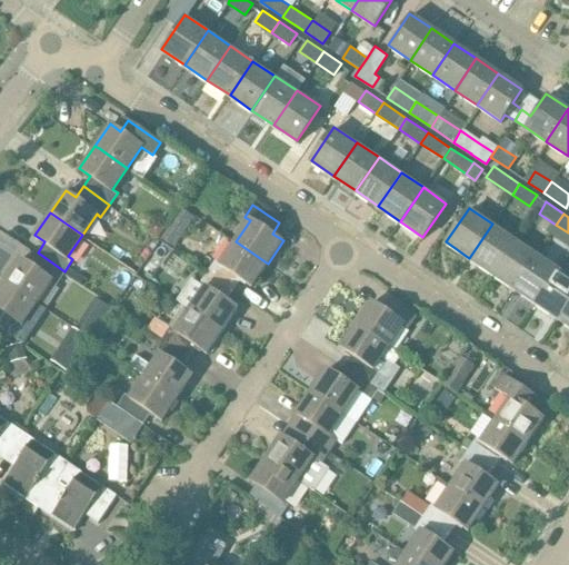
[(491,273),(515,239),(492,224),(469,258),(491,273)]
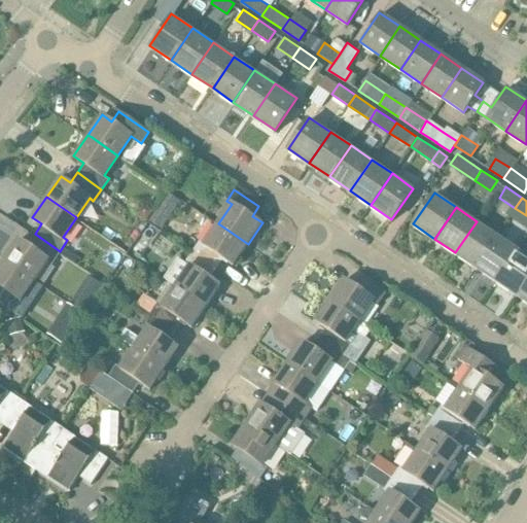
[(477,221),(455,252),(475,267),(496,235),(477,221)]
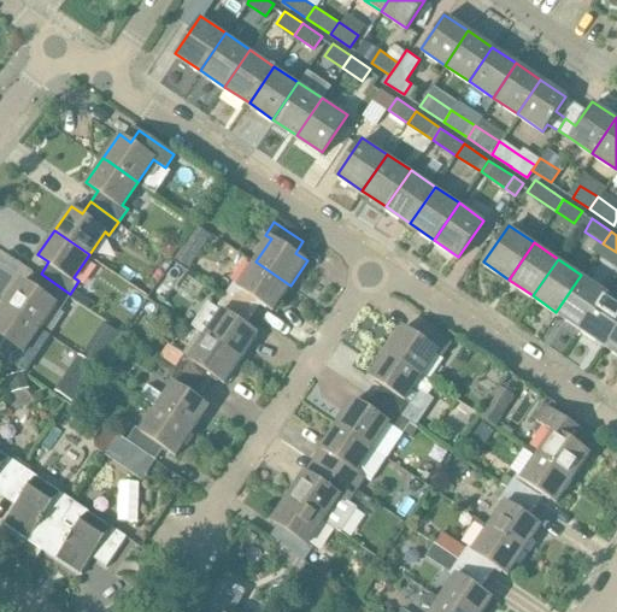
[(206,333),(242,358),(258,333),(245,324),(260,299),(275,309),(291,286),(256,262),(240,283),(234,278),(215,306),(221,311),(206,333)]
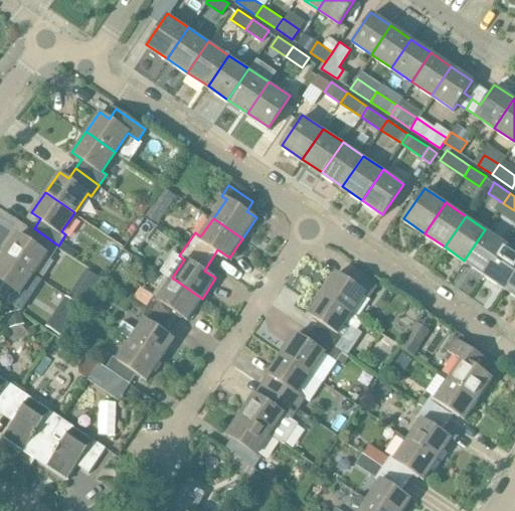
[(4,251),(34,272),(46,253),(51,257),(58,245),(34,228),(27,238),(17,232),(4,251)]
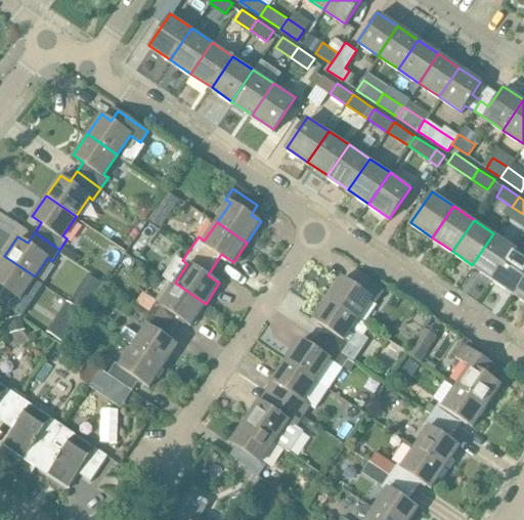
[(493,233),(472,265),(492,278),(514,248),(493,233)]
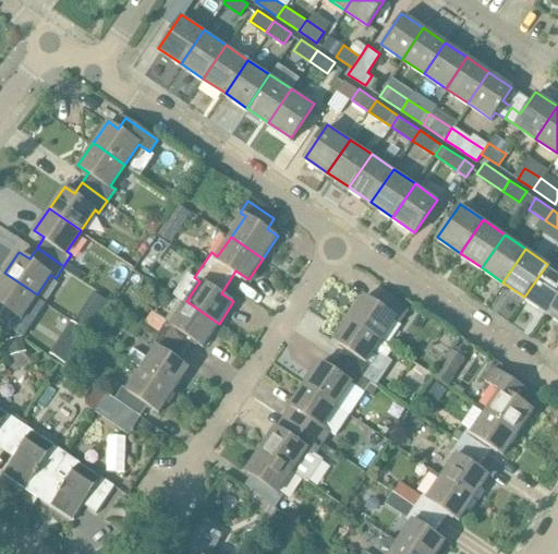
[(557,271),(547,264),(524,297),(546,312),(557,293),(557,271)]
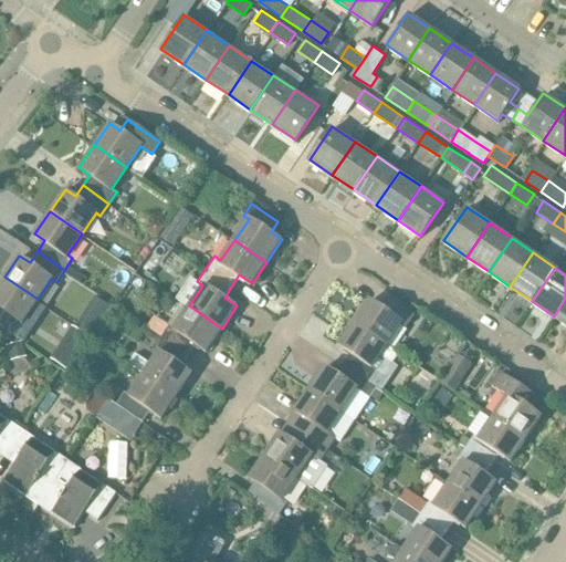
[(0,322),(29,342),(37,331),(22,321),(38,299),(4,277),(0,283),(0,322)]
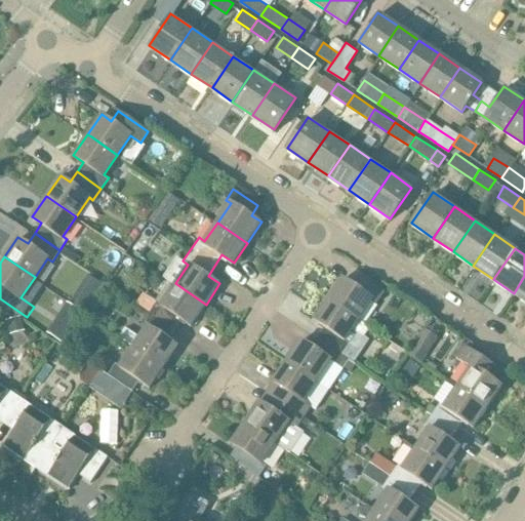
[(358,318),(359,318),(371,298),(375,302),(384,289),(359,274),(352,284),(341,277),(328,297),(358,318)]
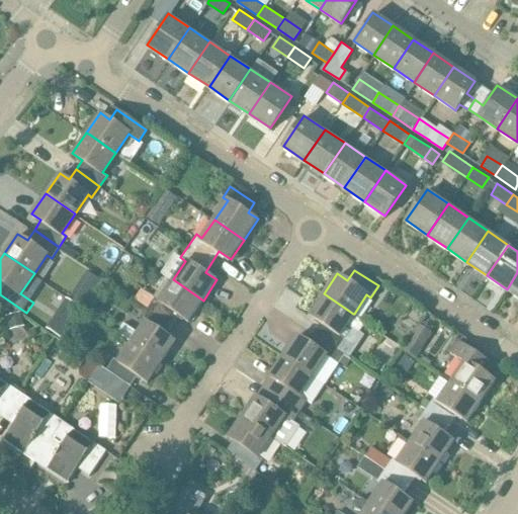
[(517,272),(507,289),(517,296),(517,272)]
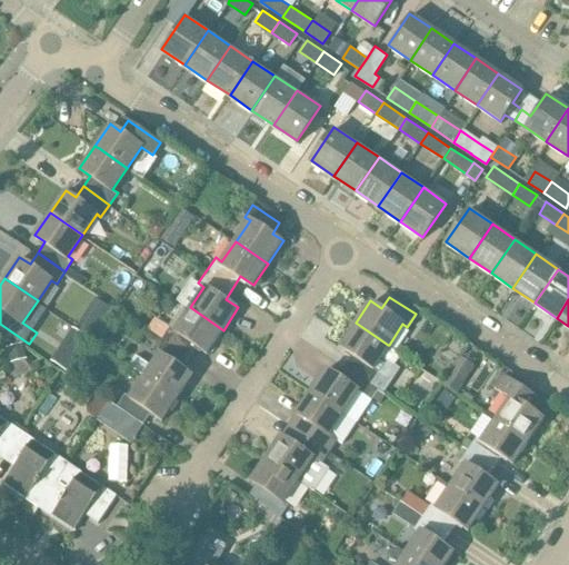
[(145,374),(178,396),(192,374),(181,366),(196,344),(208,353),(223,330),(190,307),(176,328),(170,325),(169,326),(160,320),(153,330),(162,337),(155,348),(160,352),(151,364),(136,353),(128,365),(143,375),(145,374)]
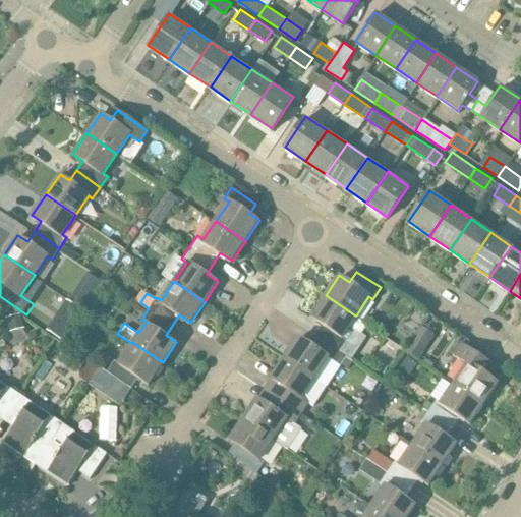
[(315,332),(340,349),(346,339),(342,336),(349,326),(360,334),(367,324),(356,316),(355,316),(326,295),(311,316),(322,323),(315,332)]
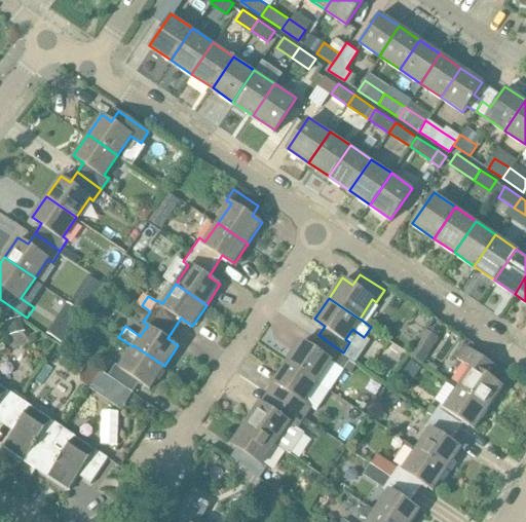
[(424,328),(408,352),(421,361),(438,337),(424,328)]
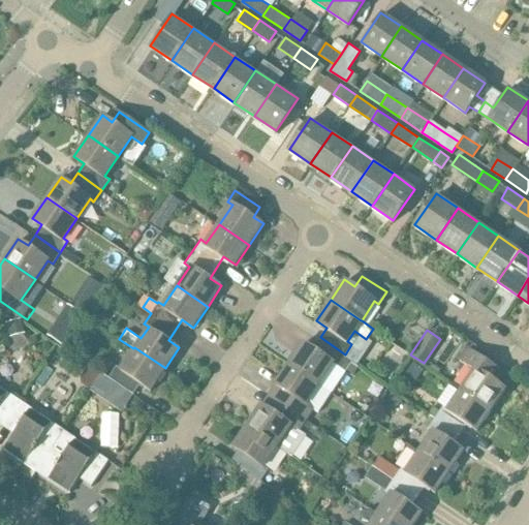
[(289,362),(319,382),(333,363),(337,366),(345,354),(320,337),(313,348),(303,341),(289,362)]
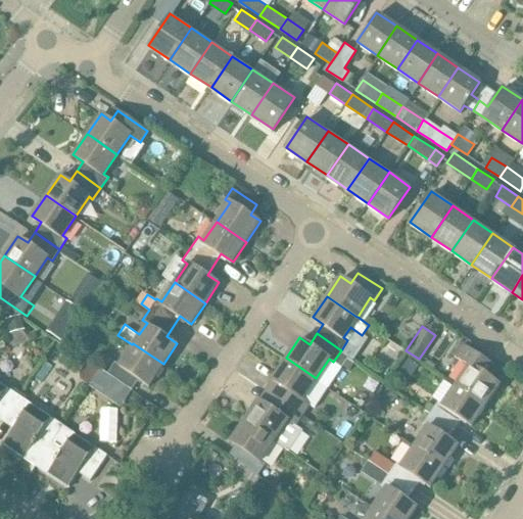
[(107,371),(132,388),(139,377),(149,384),(163,364),(133,343),(132,344),(120,364),(114,361),(107,371)]
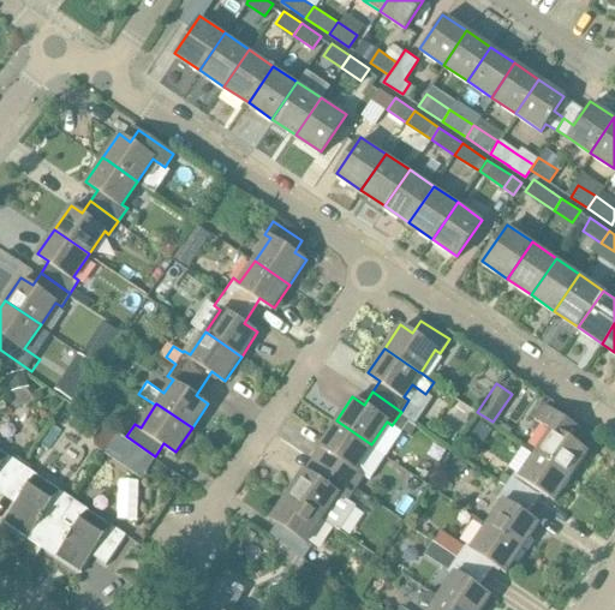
[(535,450),(569,474),(585,450),(574,443),(583,430),(542,404),(533,417),(550,428),(535,450)]
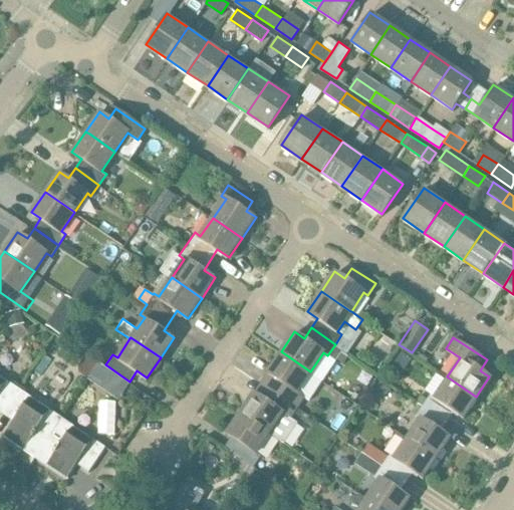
[(260,381),(298,407),(304,397),(296,392),(310,371),(281,351),(267,371),(260,381)]
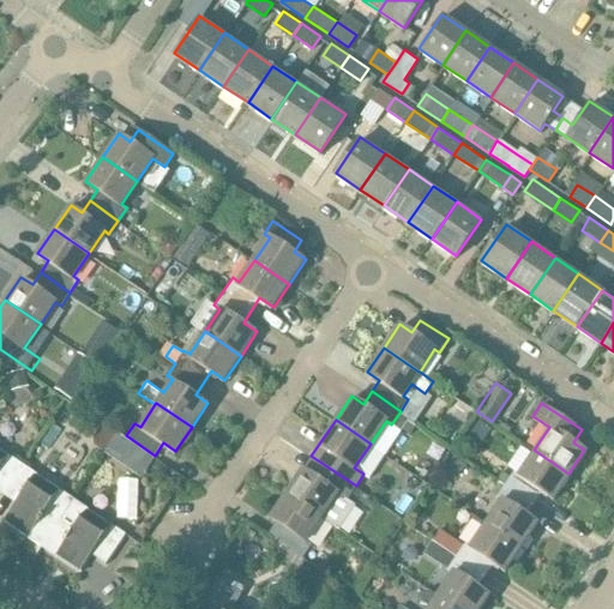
[(4,519),(41,544),(54,524),(72,496),(35,472),(7,453),(0,448),(0,489),(16,501),(4,519)]
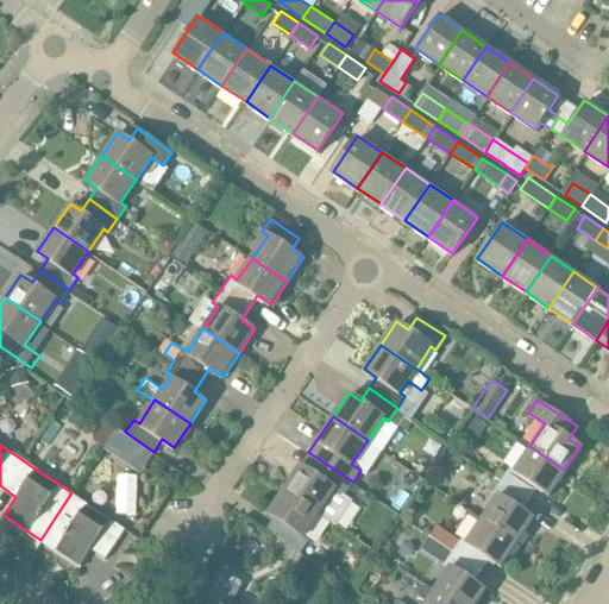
[(494,474),(529,498),(537,486),(548,494),(564,470),(529,446),(514,469),(509,465),(506,471),(498,466),(494,474)]
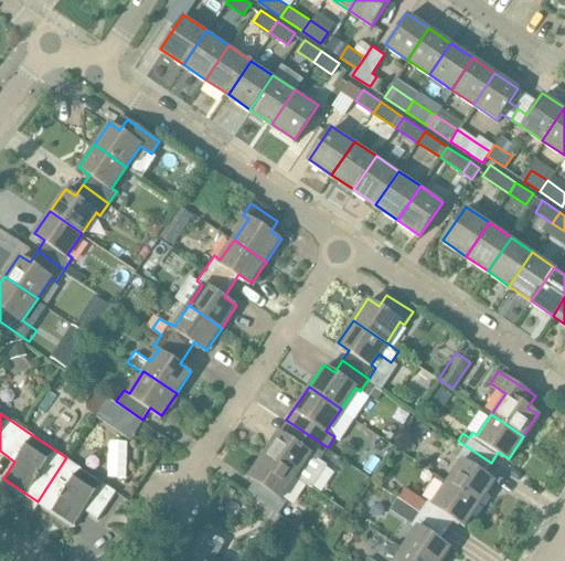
[(279,430),(264,452),(297,474),(311,485),(324,465),(318,461),(328,447),(286,420),(279,430)]
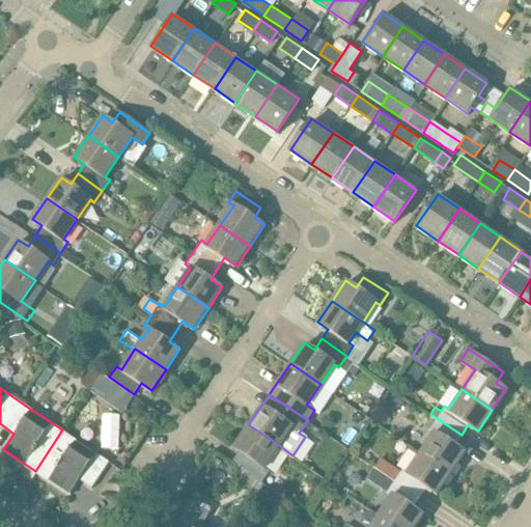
[(421,451),(450,472),(464,450),(455,445),(462,435),(430,414),(424,424),(435,431),(421,451)]
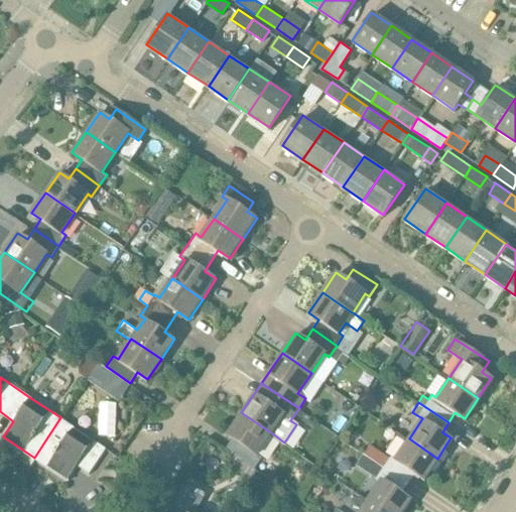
[(230,451),(255,467),(262,456),(257,453),(271,432),(241,412),(228,433),(238,439),(230,451)]
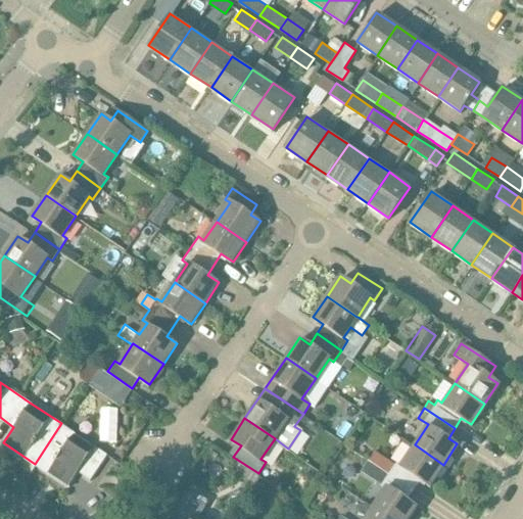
[(35,464),(67,485),(81,467),(92,475),(106,454),(74,431),(58,455),(46,446),(35,464)]
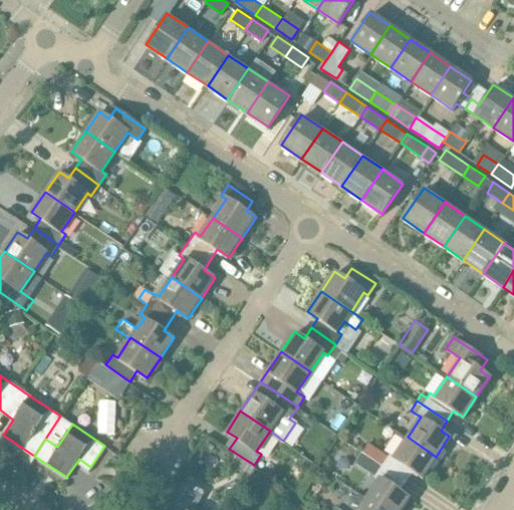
[(382,464),(407,480),(413,470),(423,477),(436,457),(408,437),(395,457),(390,453),(388,455),(367,442),(361,452),(381,465),(382,464)]
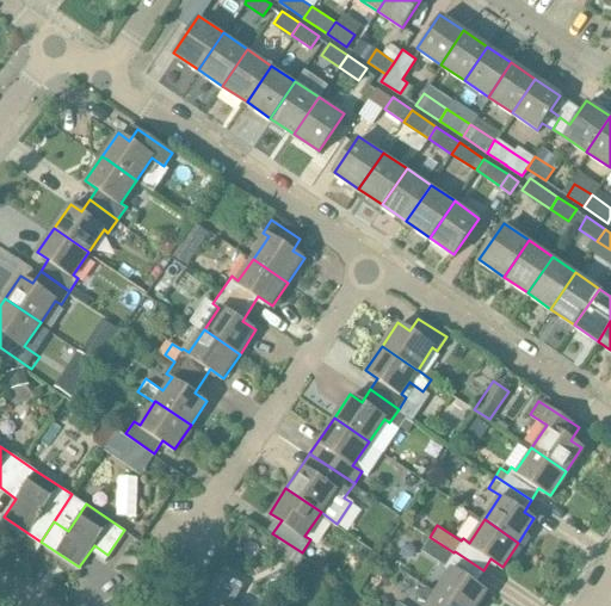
[(437,591),(457,605),(474,605),(485,592),(474,585),(483,570),(455,551),(454,552),(430,537),(421,550),(451,569),(437,591)]
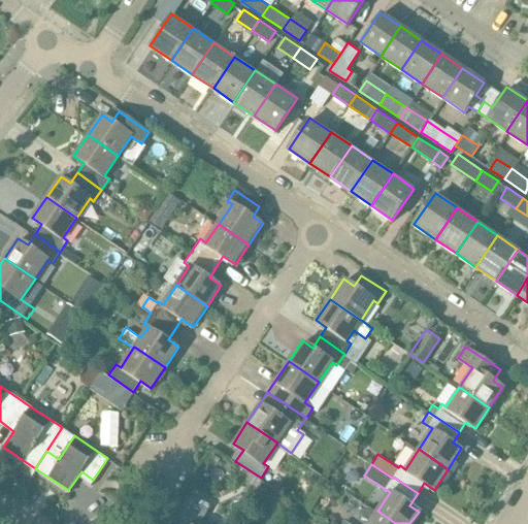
[(212,523),(203,519),(210,503),(193,494),(177,523),(212,523)]
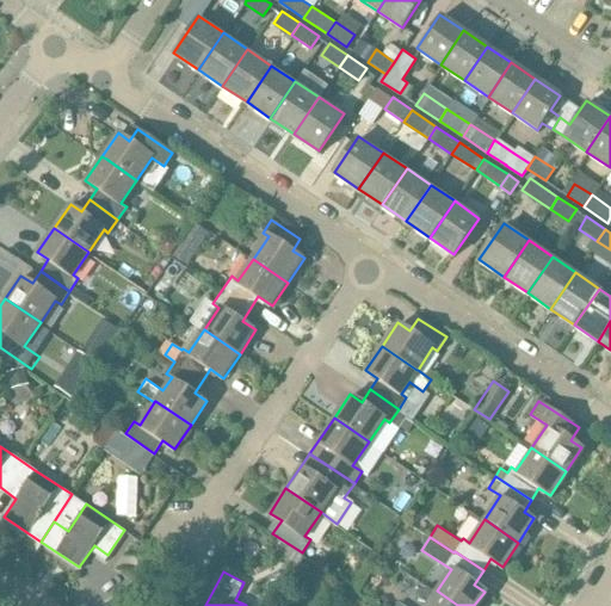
[(457,605),(437,591),(427,585),(419,597),(429,603),(426,605),(457,605)]
